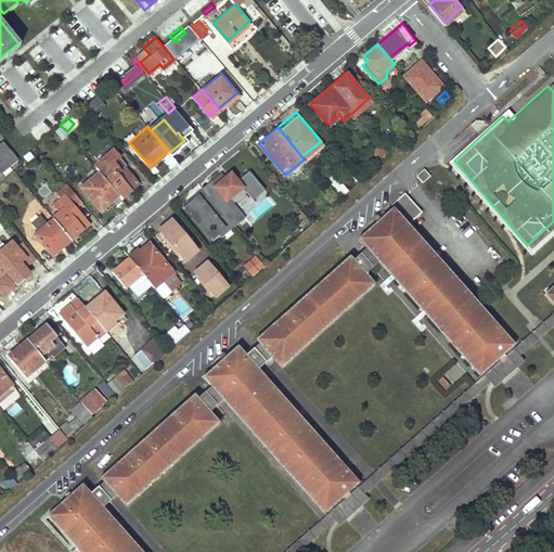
[(0,167),(21,142),(11,129),(0,138),(0,167)]
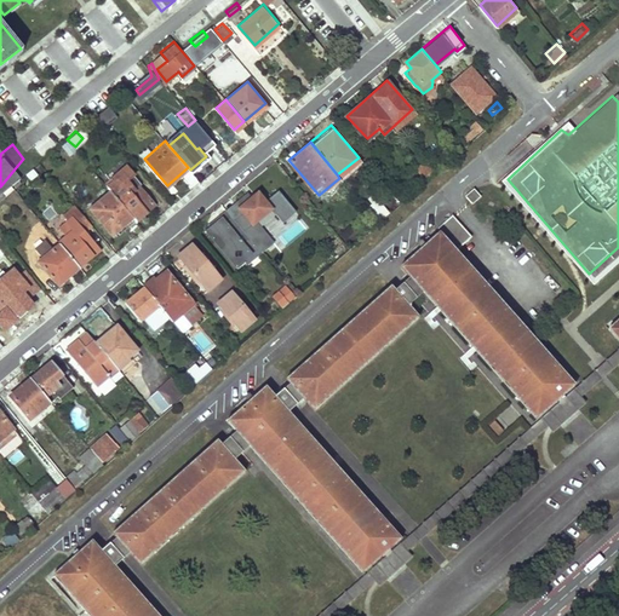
[(433,165),(427,157),(416,166),(423,174),(433,165)]
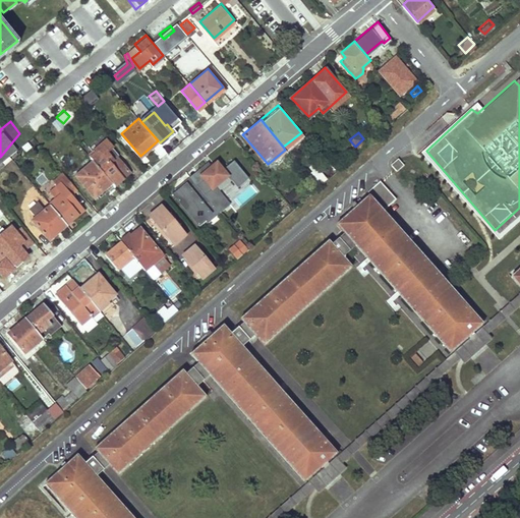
[(93,158),(114,183),(129,170),(116,154),(118,153),(106,137),(88,153),(93,158)]
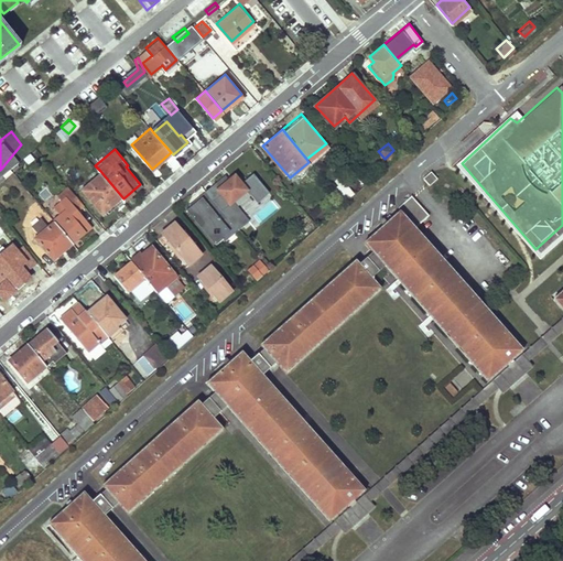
[(430,169),(422,175),(430,183),(436,175),(430,169)]
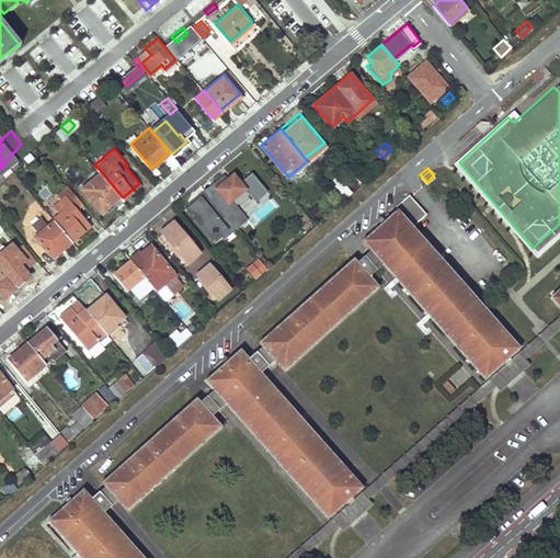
[(250,169),(239,179),(246,185),(255,197),(266,188),(250,169)]
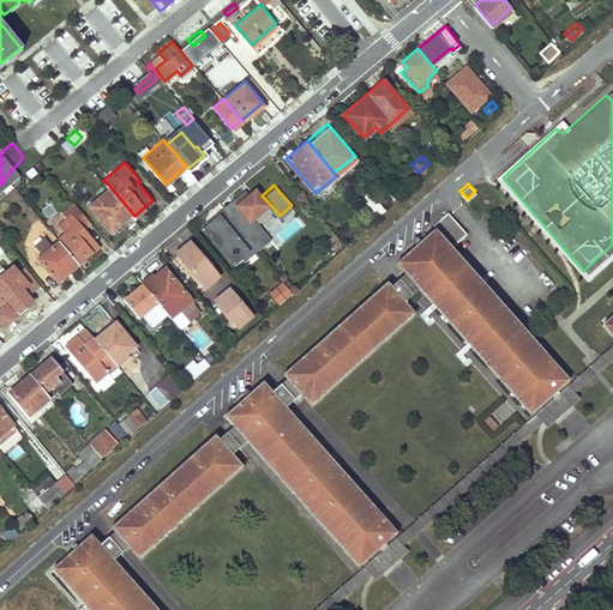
[(134,216),(109,186),(90,204),(112,229),(122,221),(125,223),(134,216)]
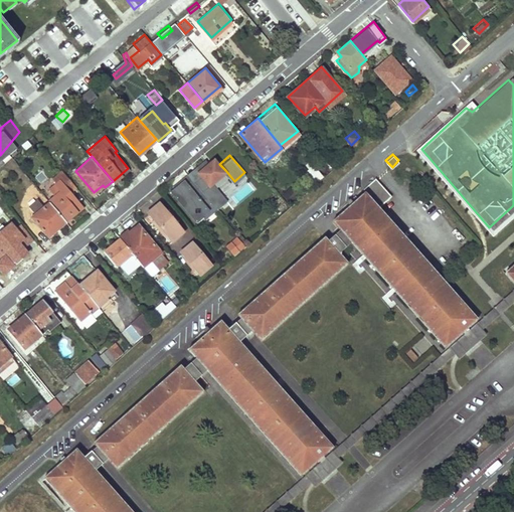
[(219,164),(213,157),(197,170),(199,173),(192,179),(193,181),(188,185),(186,182),(181,186),(179,183),(171,190),(176,196),(179,195),(185,202),(188,200),(194,207),(191,210),(198,218),(213,204),(217,208),(224,203),(220,198),(225,194),(213,180),(225,170),(219,164)]
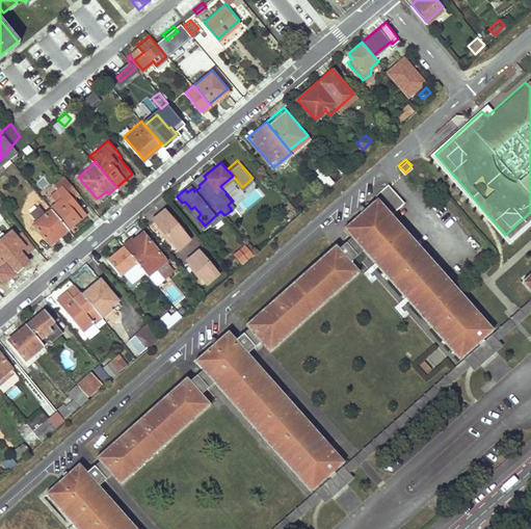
[(330,178),(321,166),(310,176),(320,187),(330,178)]
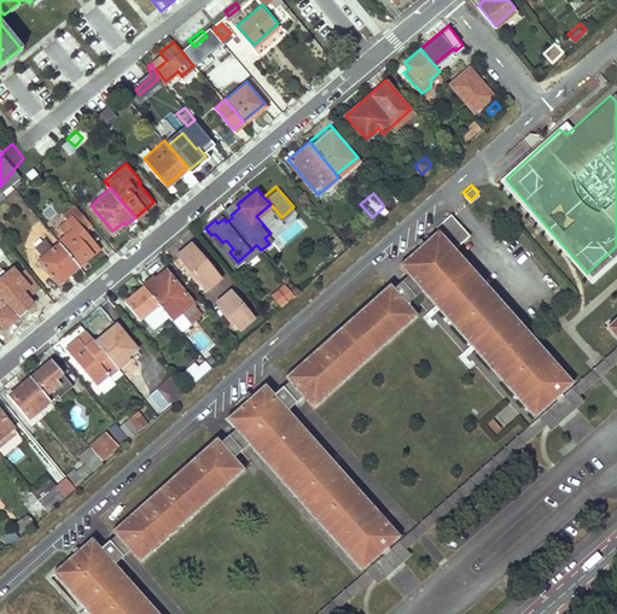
[(59,240),(79,264),(100,245),(86,228),(92,223),(75,203),(64,212),(68,217),(59,226),(64,232),(57,238),(59,240)]
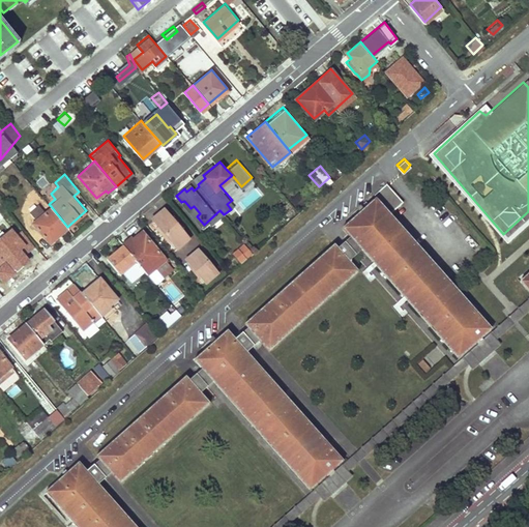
[(385,182),(374,192),(389,209),(402,200),(385,182)]
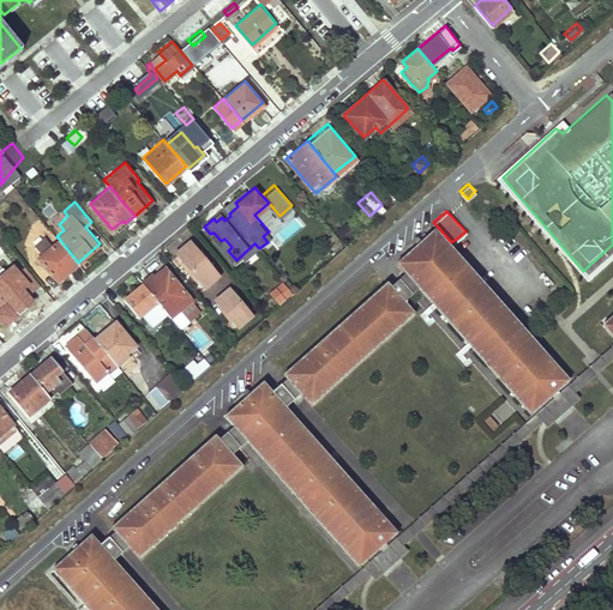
[(342,236),(350,229),(344,222),(336,228),(342,236)]
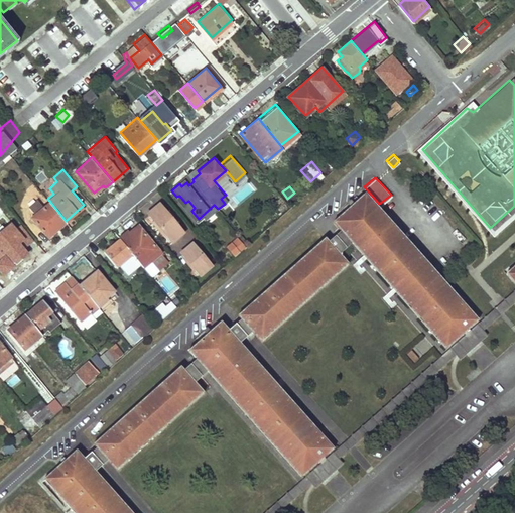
[(332,221),(341,231),(354,245),(446,350),(479,322),(365,193),(332,221)]
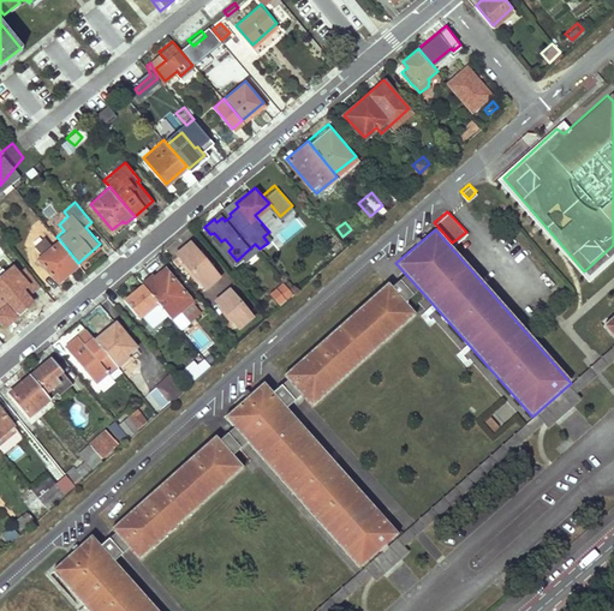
[(78,263),(59,239),(52,245),(45,237),(34,245),(40,251),(42,249),(45,252),(39,257),(58,280),(78,263)]
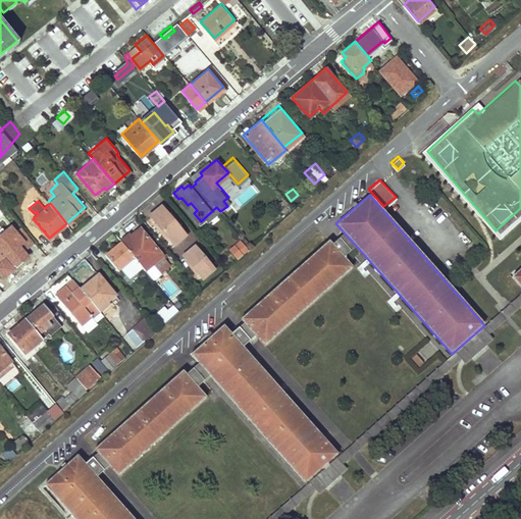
[(173,243),(186,232),(175,220),(174,221),(170,216),(171,215),(161,203),(149,213),(159,225),(160,224),(164,229),(163,230),(173,243)]
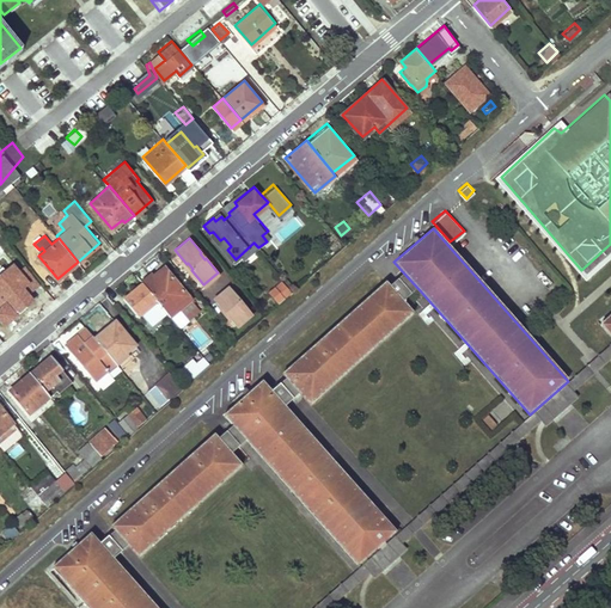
[(166,311),(169,313),(179,305),(188,315),(197,307),(164,264),(142,282),(166,311)]
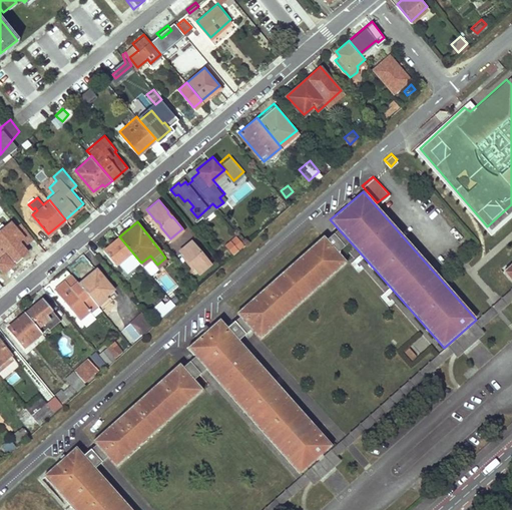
[(27,242),(12,224),(0,233),(0,258),(4,263),(27,242)]
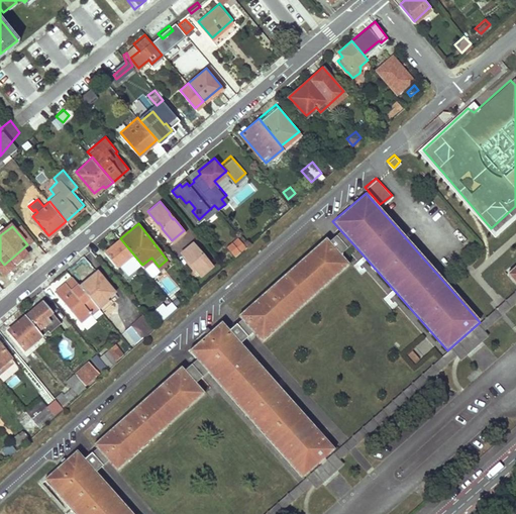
[(341,231),(329,242),(341,257),(354,245),(341,231)]
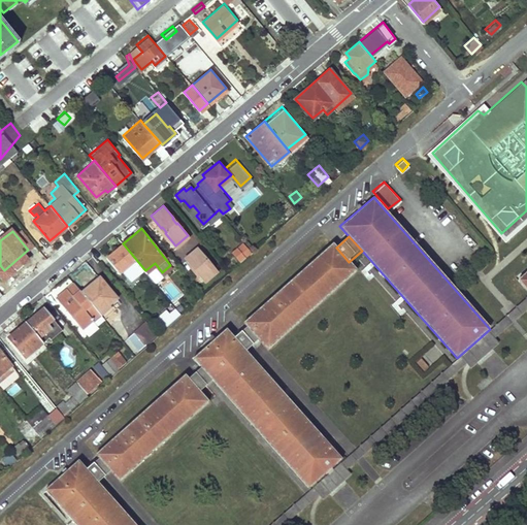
[(250,251),(240,239),(230,249),(239,260),(250,251)]
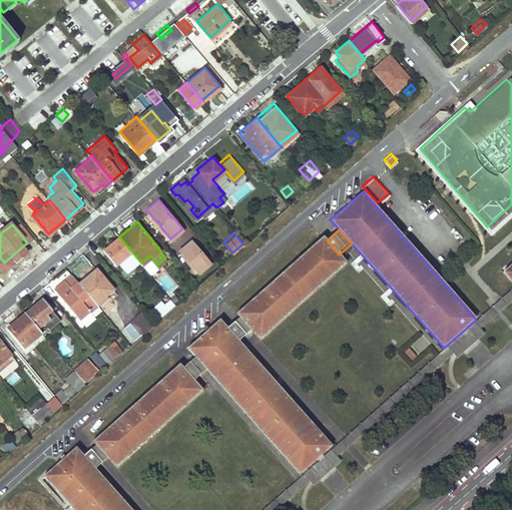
[(139,261),(119,236),(119,235),(103,247),(116,263),(118,262),(129,252),(137,263),(139,261)]
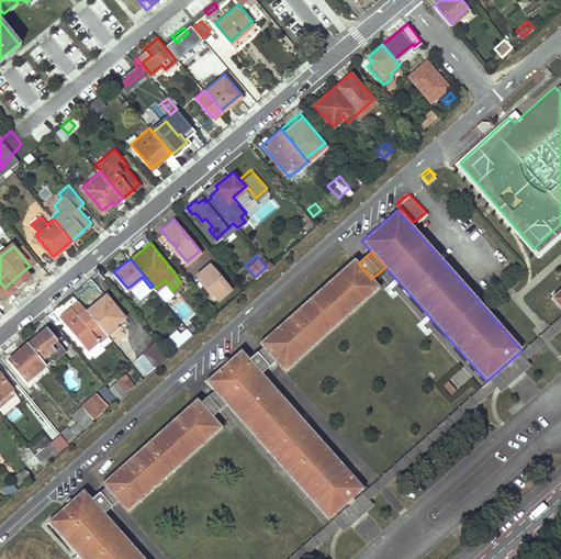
[(354,258),(261,341),(266,345),(279,361),(288,370),(380,289),(371,279),(358,264),(354,258)]
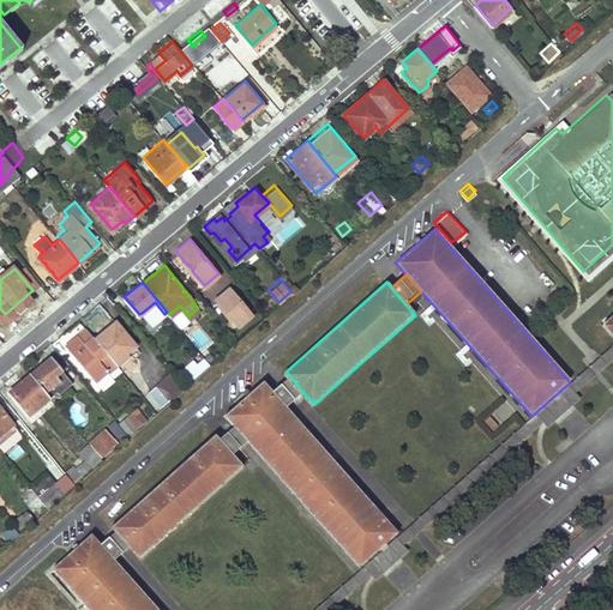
[(252,313),(239,297),(224,309),(238,325),(252,313)]
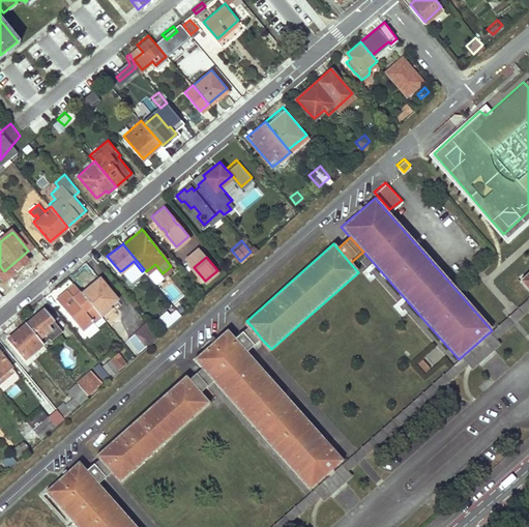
[(134,261),(122,270),(130,280),(142,271),(134,261)]
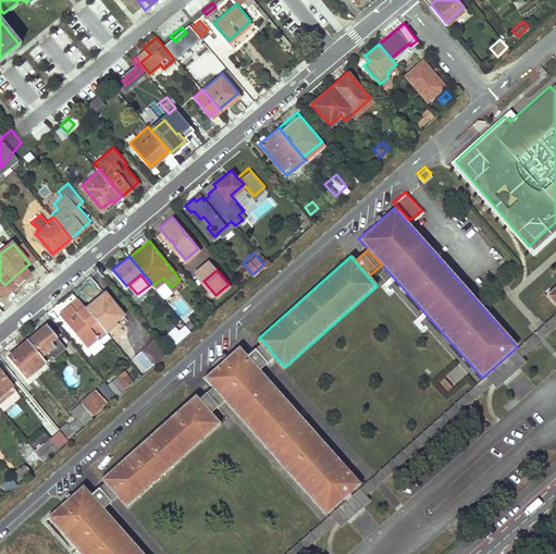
[(555,279),(542,292),(555,307),(555,279)]
